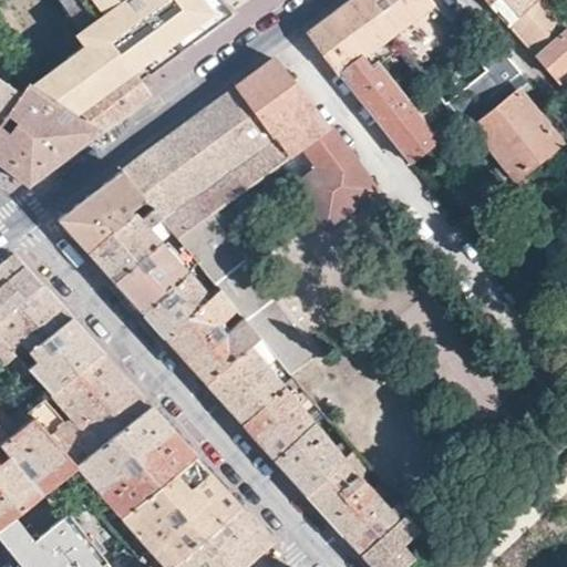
[(75,0),(79,6),(82,9),(94,27),(81,35),(86,42),(64,59),(73,71),(43,93),(72,112),(116,78),(130,66),(138,79),(227,14),(213,0),(75,0)]
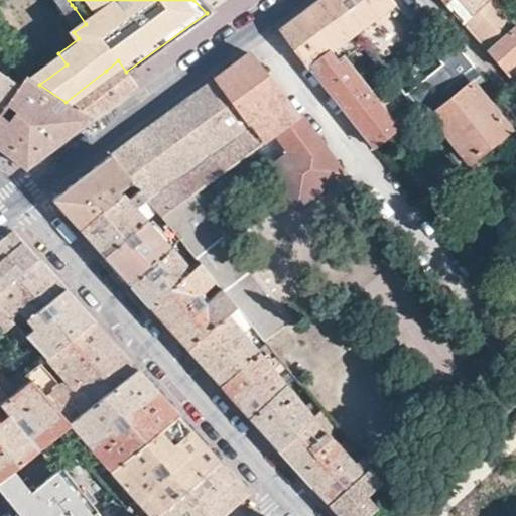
[(72,5),(69,0),(49,0),(59,13),(62,11),(72,5)]
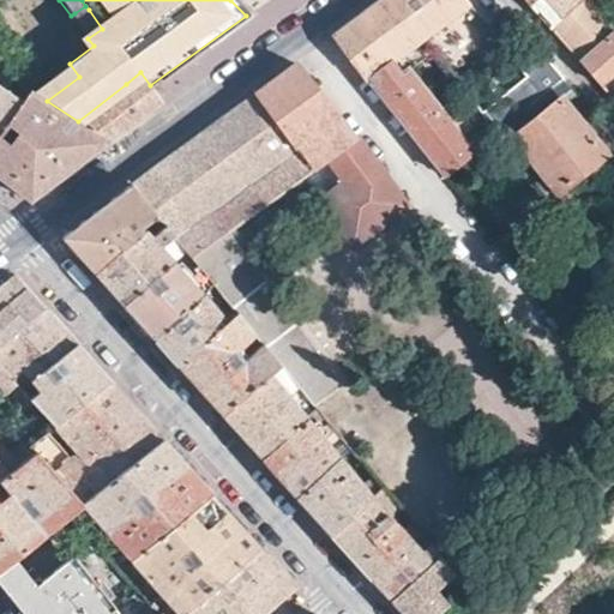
[(475,2),(473,0),(383,0),(373,7),(338,34),(332,37),(365,78),(369,78),(389,102),(446,176),(534,104),(521,90),(487,118),(492,121),(474,134),(452,107),(443,114),(409,72),(416,66),(409,54),(475,2)]
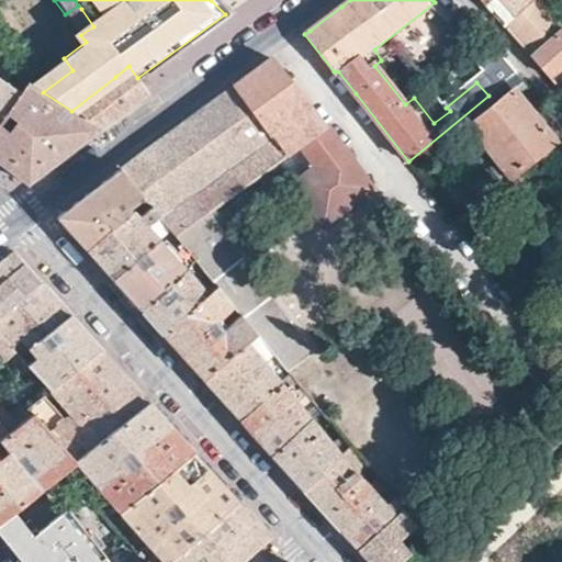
[(480,0),(487,8),(505,24),(530,0),(480,0)]
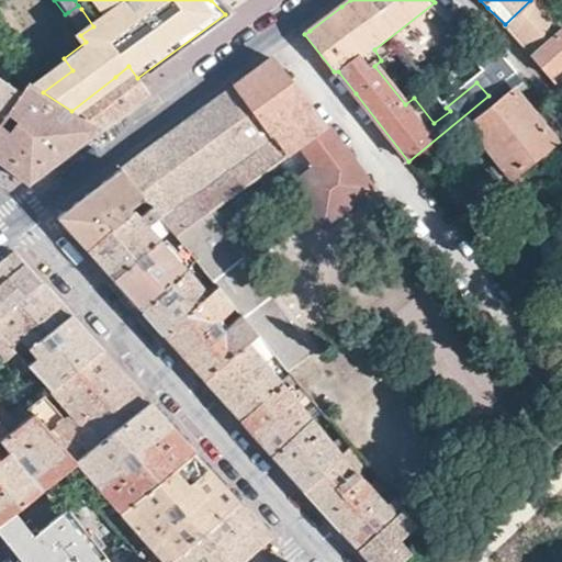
[(561,14),(549,0),(530,0),(505,24),(561,93),(561,14)]
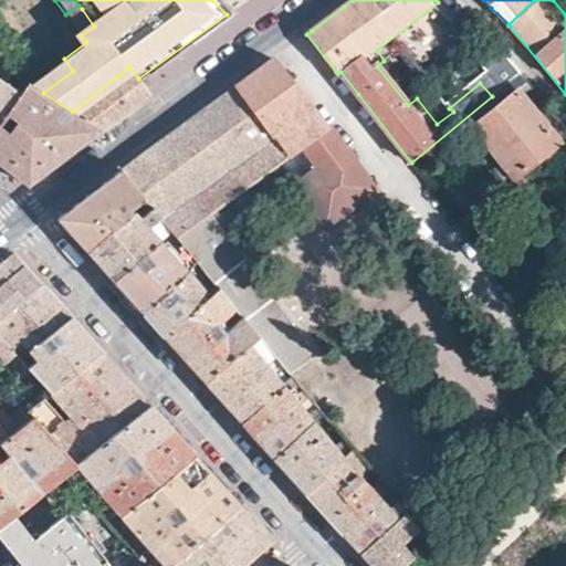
[(79,6),(69,12),(72,17),(82,9),(79,6)]
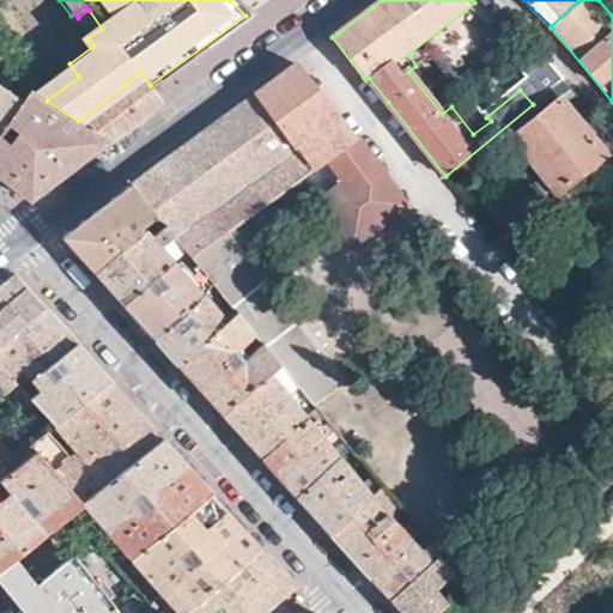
[(102,29),(89,10),(78,18),(74,20),(87,38),(102,29)]
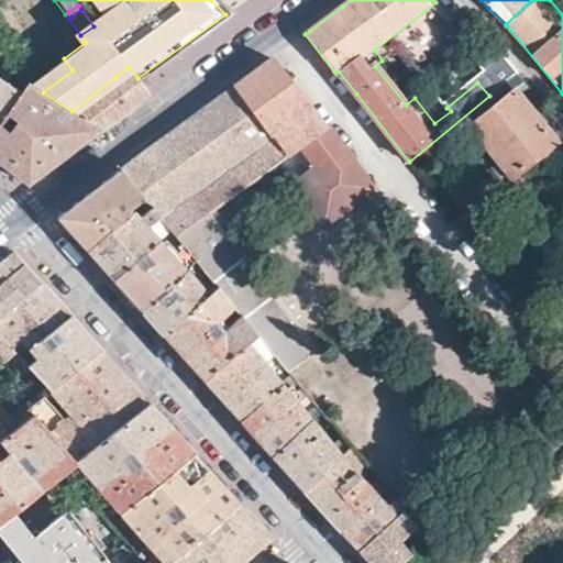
[(478,58),(503,86),(516,74),(493,46),(478,58)]
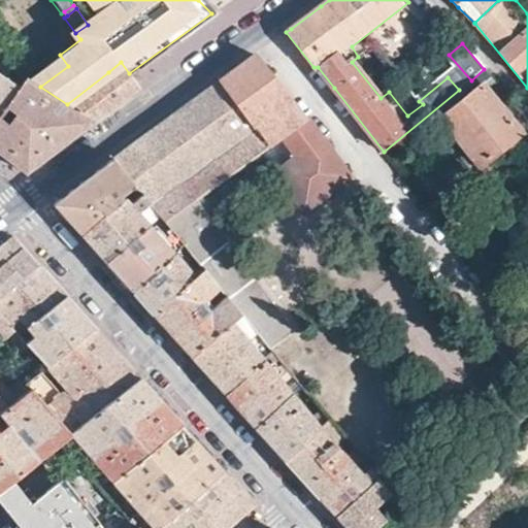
[(60,55),(28,78),(40,87),(68,66),(60,55)]
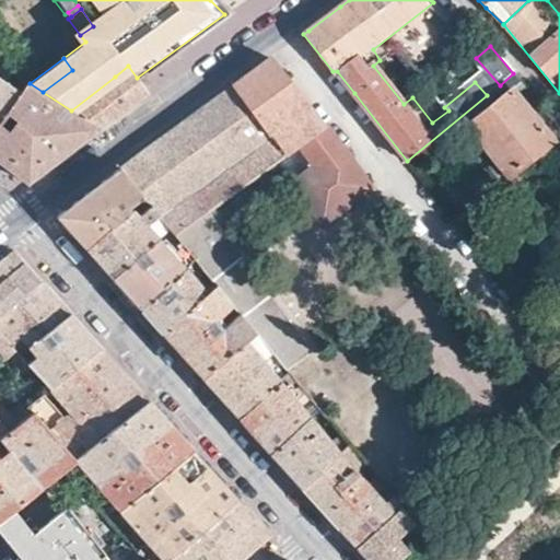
[(190,116),(120,167),(143,197),(163,221),(170,228),(178,238),(196,259),(217,284),(236,306),(243,315),(257,333),(289,371),(313,351),(206,216),(287,154),(286,154),(298,146),(302,142),(324,168),(303,185),(329,217),(361,191),(354,184),(364,176),(357,166),(341,148),(324,126),(300,96),(269,59),(190,116)]
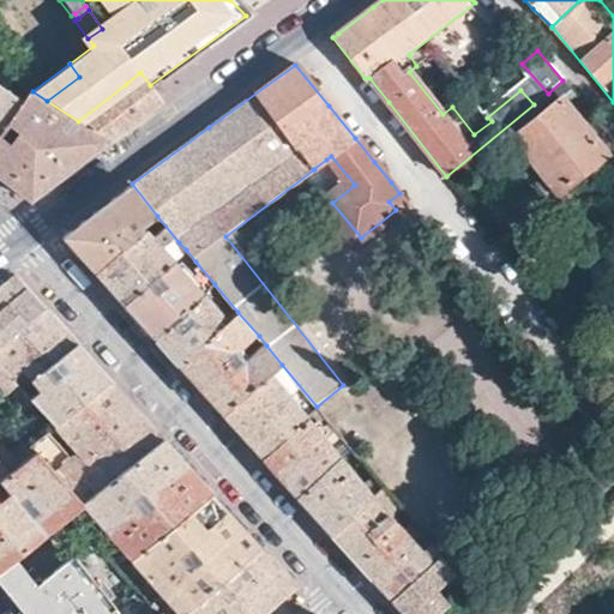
[(150,85),(140,72),(126,84),(78,121),(108,143),(134,122),(162,103),(151,86),(150,85)]
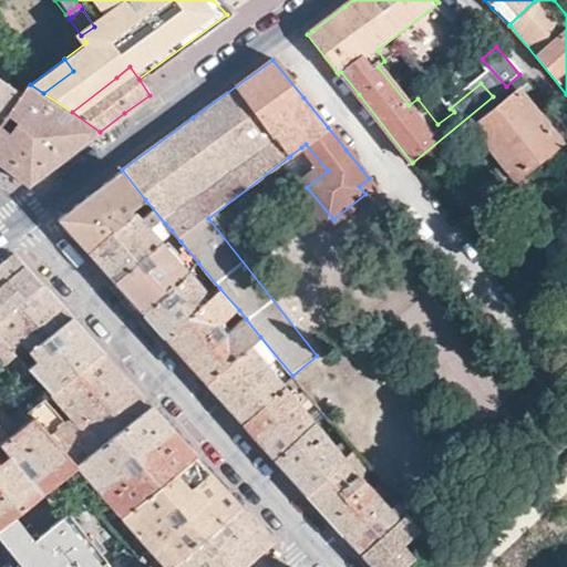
[(30,84),(29,83),(20,95),(0,81),(0,164),(28,185),(64,157),(100,132),(72,112),(43,93),(30,84)]
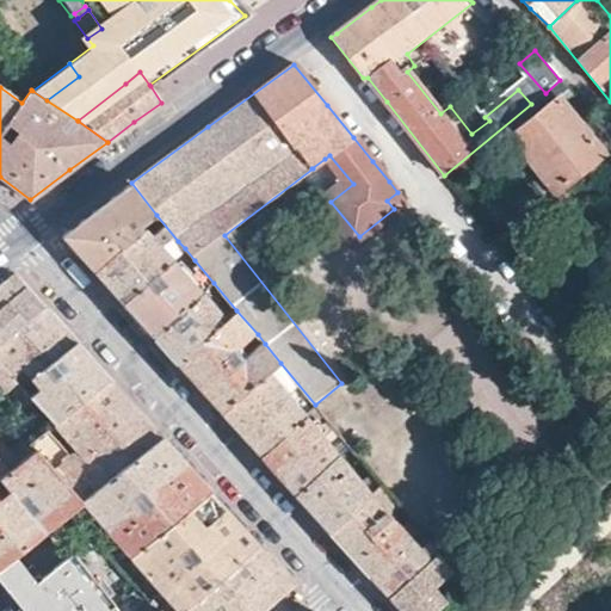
[(610,162),(561,100),(512,137),(556,192),(576,177),(584,185),(610,162)]
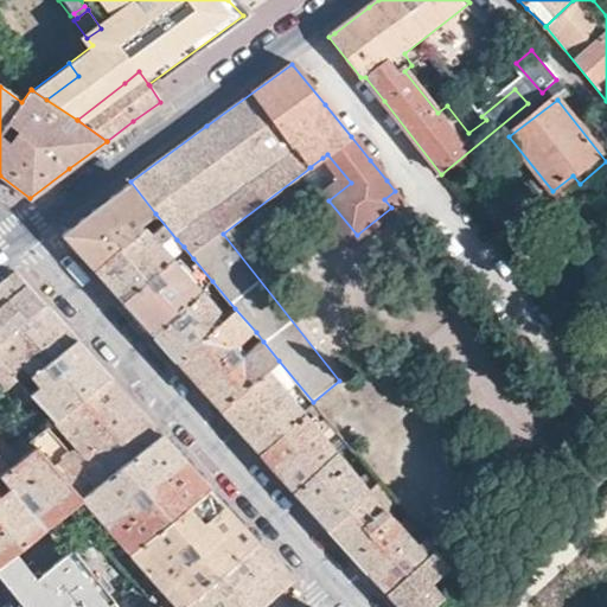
[(93,268),(155,213),(131,181),(97,209),(72,228),(62,236),(93,268)]
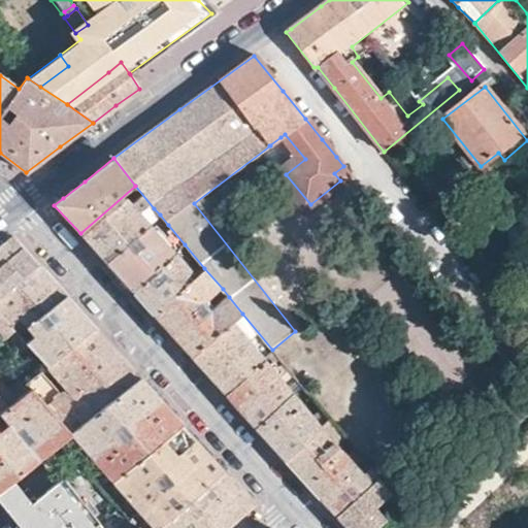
[(147,212),(154,208),(135,186),(80,233),(96,251),(106,263),(150,224),(147,220),(147,212)]
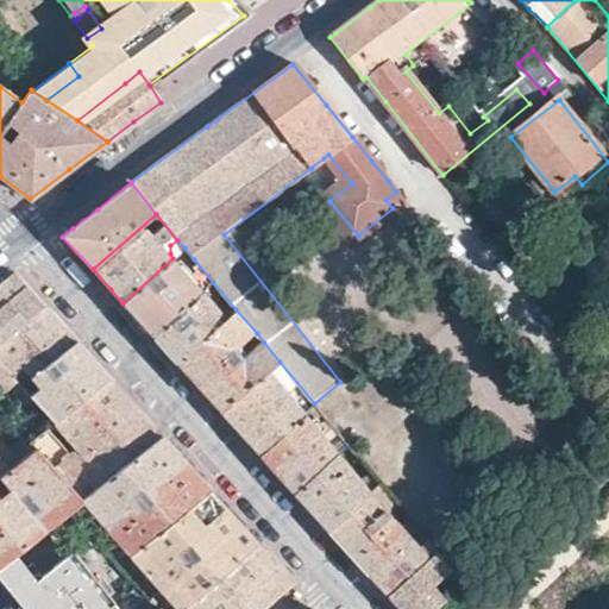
[(202,292),(213,282),(194,259),(182,269),(173,258),(123,303),(136,318),(152,336),(202,292)]
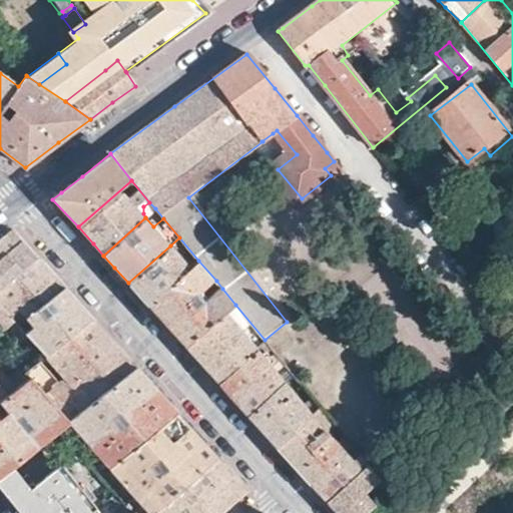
[(0,284),(35,255),(11,228),(0,237),(0,284)]
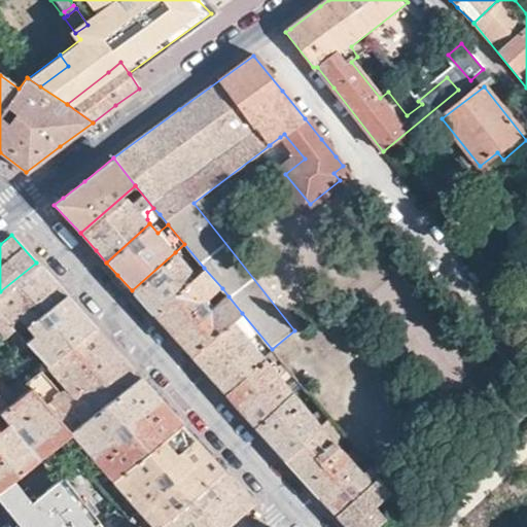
[(142,303),(152,313),(195,276),(175,252),(132,290),(142,303)]
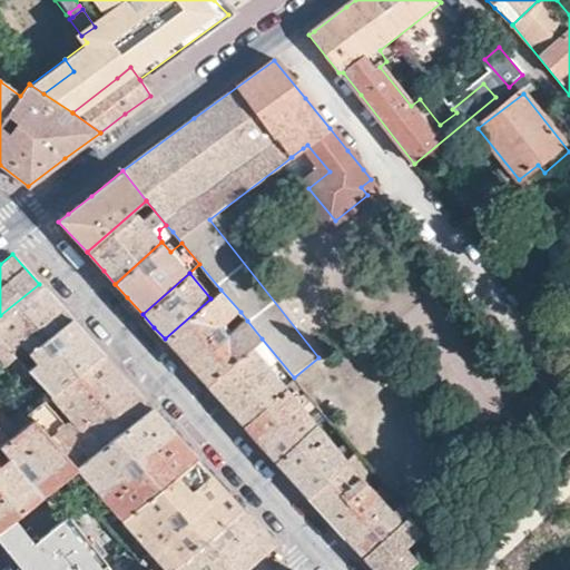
[(0,315),(0,338),(11,351),(20,343),(30,354),(72,321),(61,307),(39,284),(0,315)]
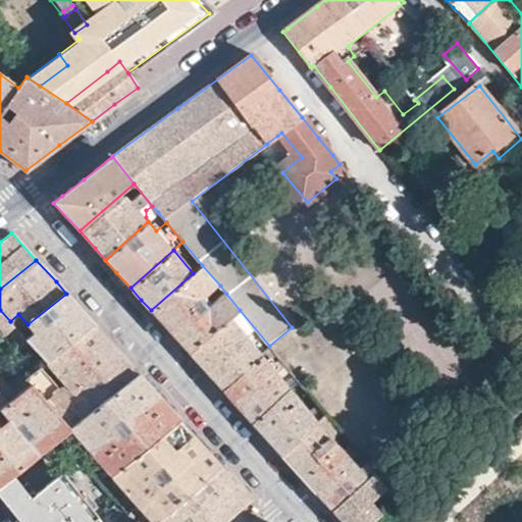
[(229,318),(240,310),(226,294),(210,308),(206,304),(210,300),(207,297),(220,285),(202,265),(193,273),(151,310),(170,331),(190,353),(229,318)]
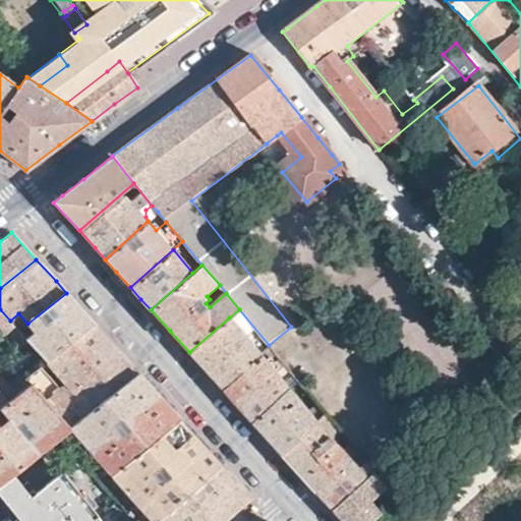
[(27,340),(47,361),(95,325),(82,311),(66,293),(27,324),(36,333),(27,340)]
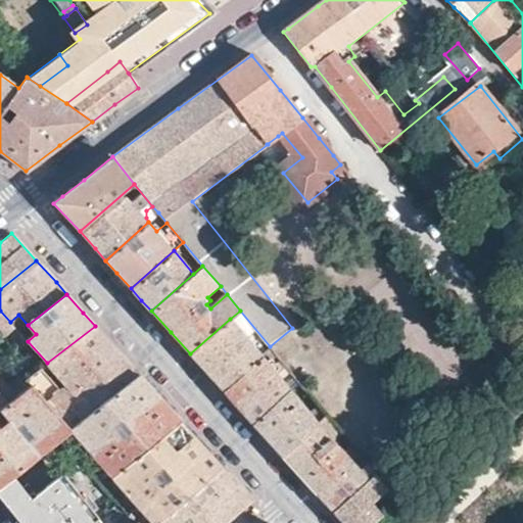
[(28,341),(18,332),(10,322),(0,311),(0,326),(20,347),(28,341)]
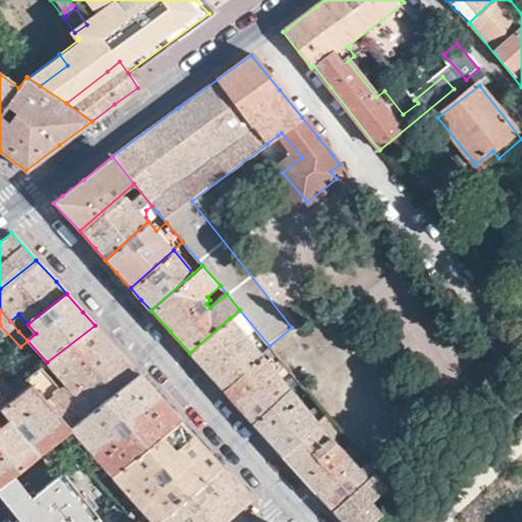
[(349,315),(295,360),(316,384),(369,340),(349,315)]
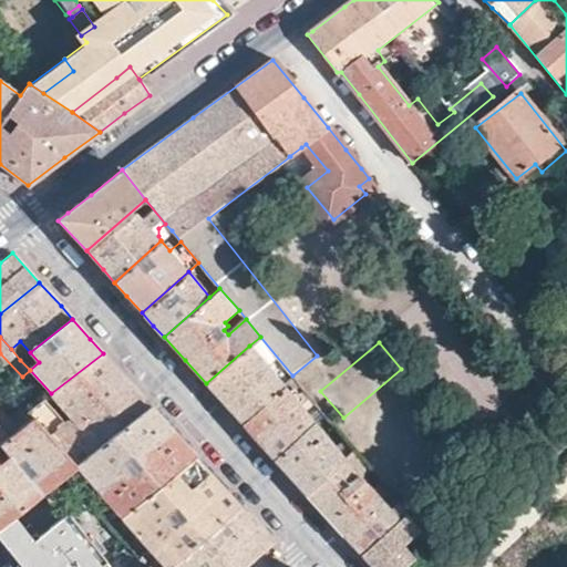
[(287,389),(249,346),(206,383),(224,403),(241,423),(287,389)]
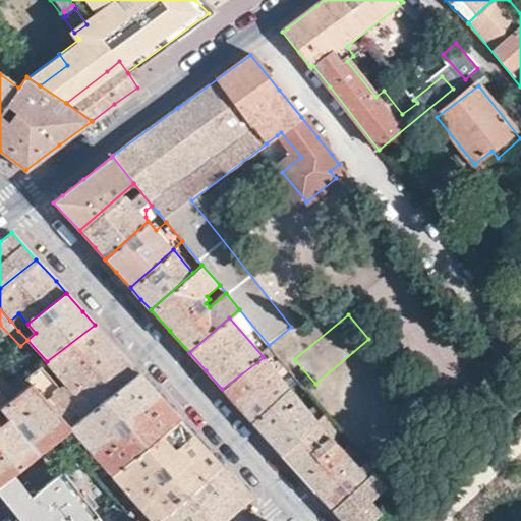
[(70,427),(138,373),(118,350),(95,325),(47,361),(25,379),(31,384),(70,427)]
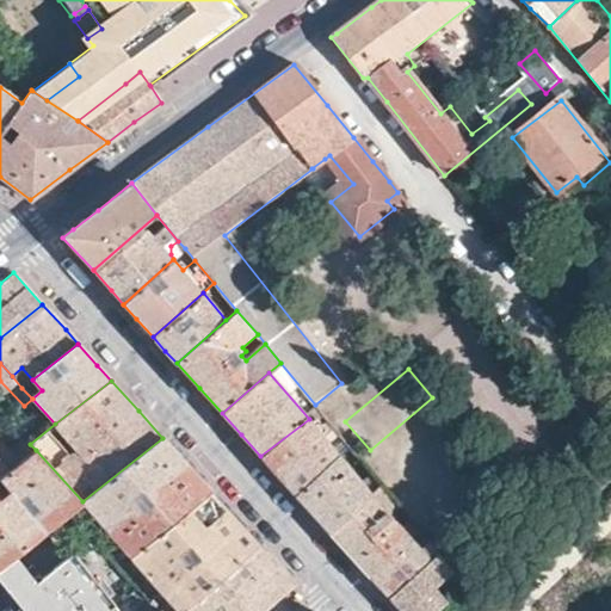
[(295,494),(350,445),(320,409),(309,419),(260,456),(277,475),(295,494)]
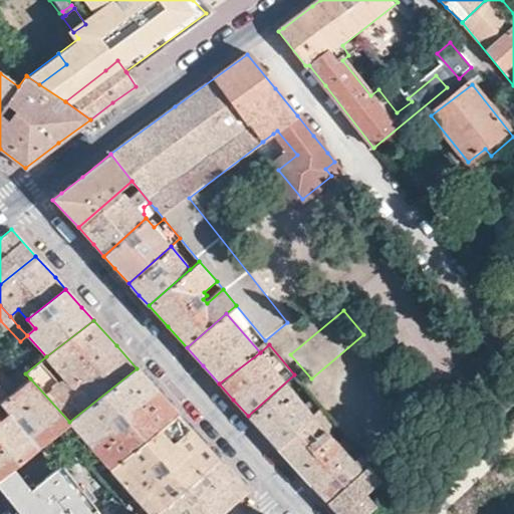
[(0,402),(15,390),(9,381),(0,367),(0,402)]
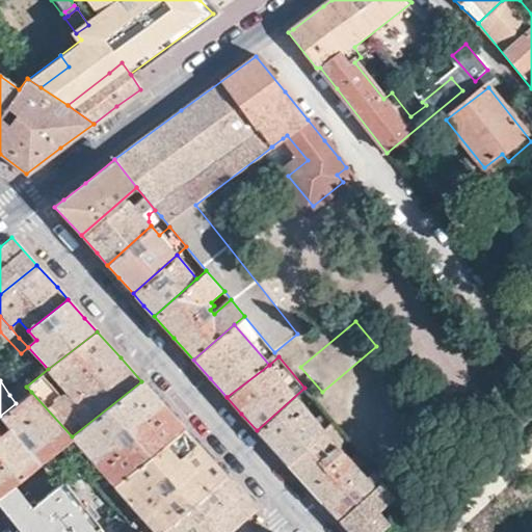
[(163,405),(141,381),(72,436),(61,446),(68,452),(77,444),(116,486),(184,429),(163,405)]
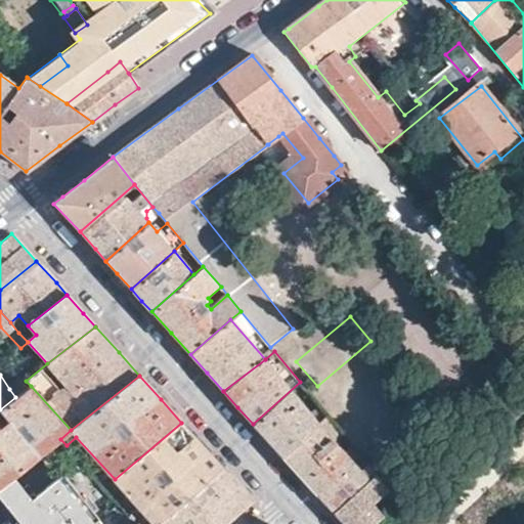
[(15,397),(31,386),(26,381),(23,378),(9,389),(15,397)]
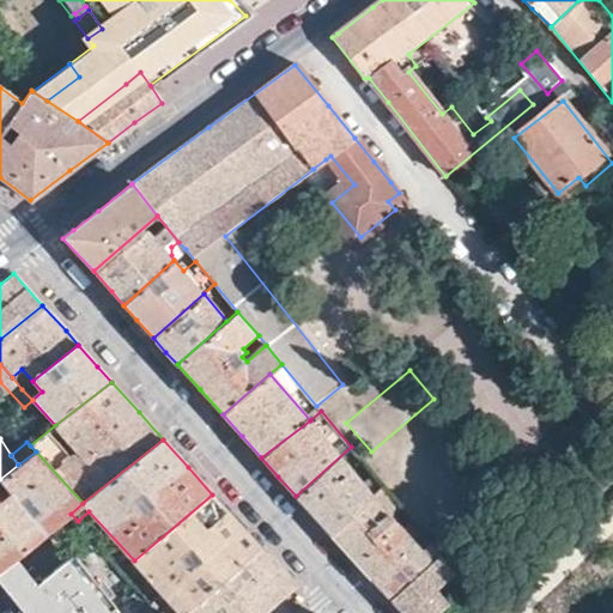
[(331,534),(383,485),(362,460),(351,447),(296,496),(315,517),(331,534)]
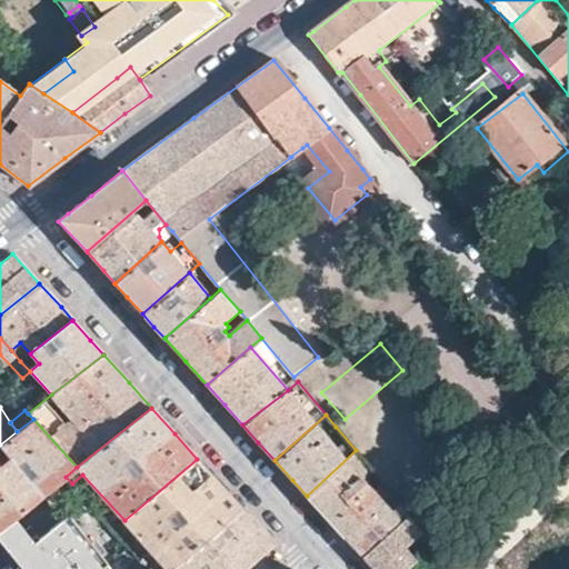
[(66,477),(77,467),(33,419),(17,431),(0,445),(0,528),(13,518),(45,493),(66,477)]
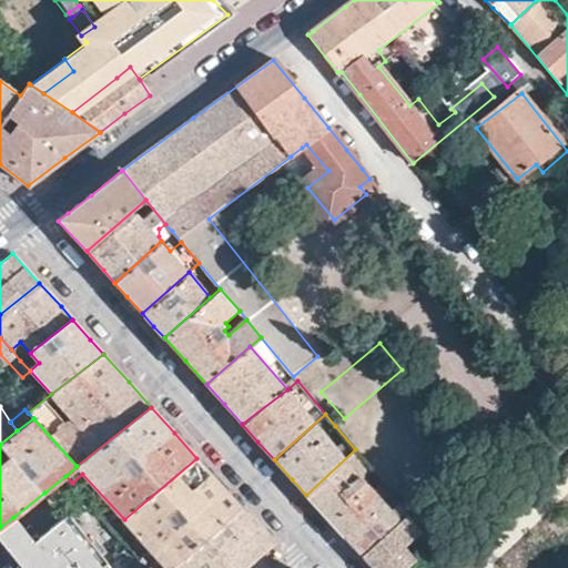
[(344,536),(392,494),(387,489),(378,496),(371,487),(362,478),(372,470),(355,449),(306,495),(327,518),(344,536)]
